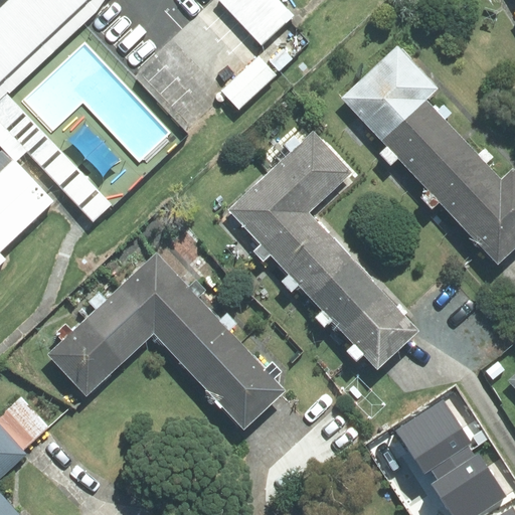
[(0,0),(0,83),(2,87),(91,0),(0,0)]
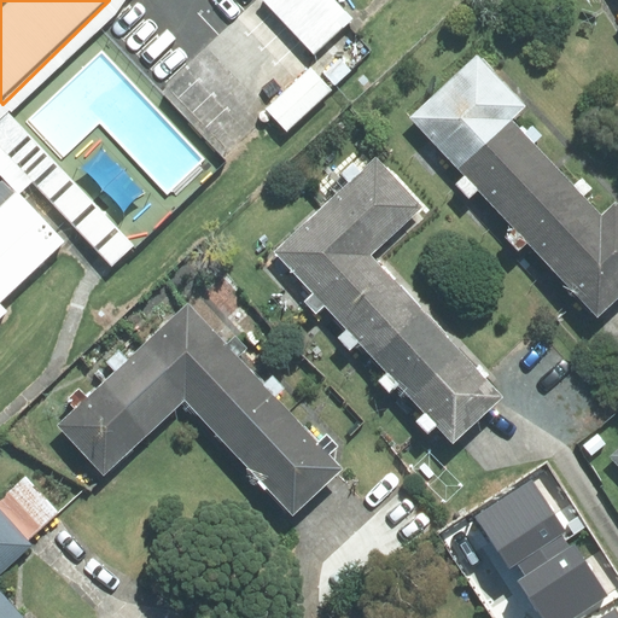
[(266,0),(319,57),(361,18),(343,0),(266,0)]
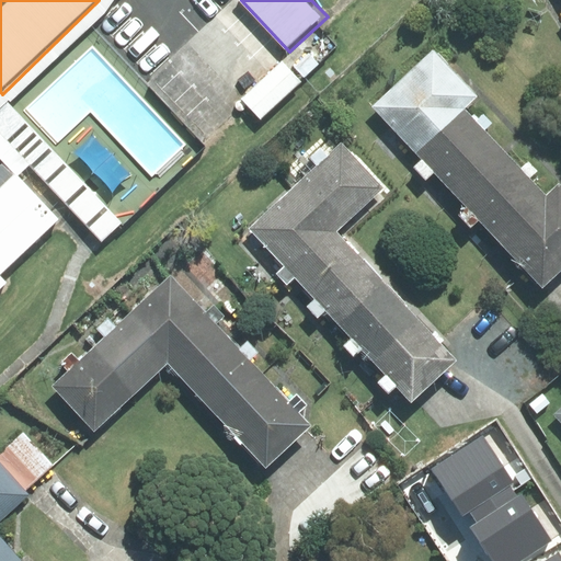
[(477,95),(433,49),(373,106),(416,152),(464,107),(477,95)]
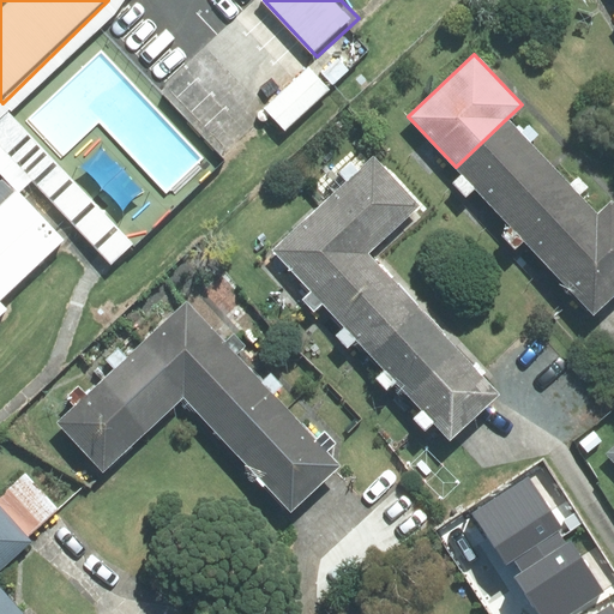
[(314,66),(270,109),(292,131),(353,72),(338,58),(321,73),(314,66)]
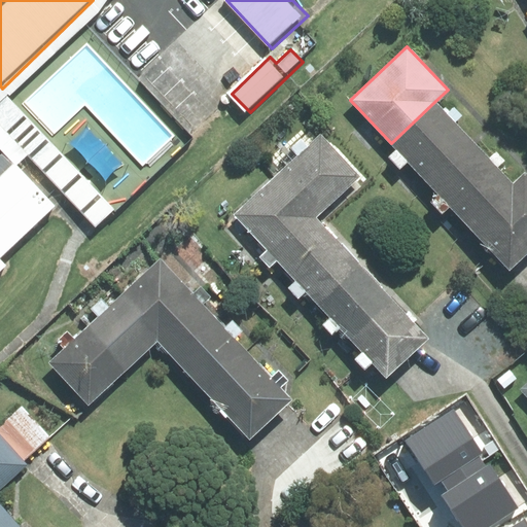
[(447,113),(435,101),(391,143),(396,148),(388,156),(400,169),(408,162),(425,180),(470,138),(455,121),(462,114),(454,106),(447,113)]
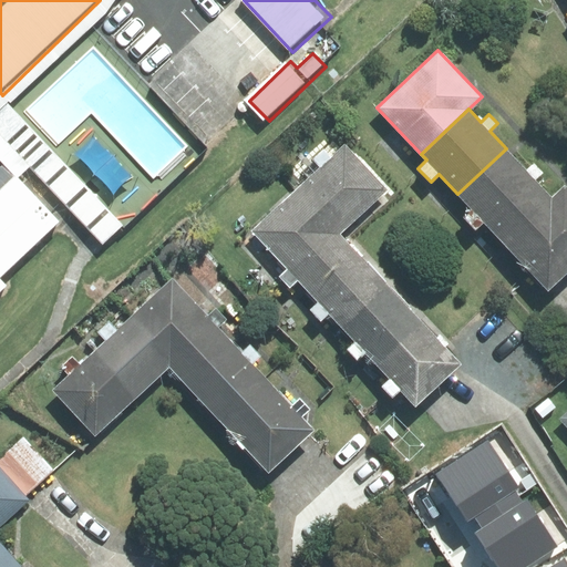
[(299,188),(340,233),(387,191),(346,145),(299,188)]
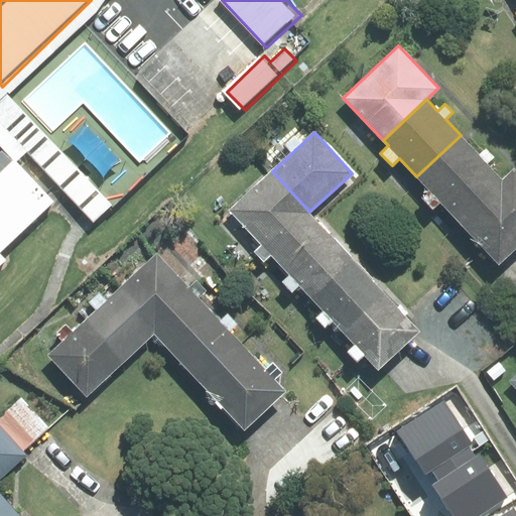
[(479,154),(461,135),(416,176),(428,189),(420,198),(431,210),(440,202),(458,220),(502,179),(487,163),(494,157),(486,147),(479,154)]
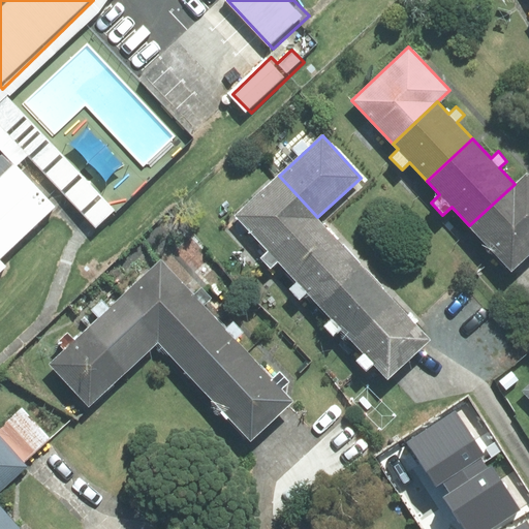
[(59,207),(21,165),(0,183),(0,276),(10,267),(3,257),(59,207)]
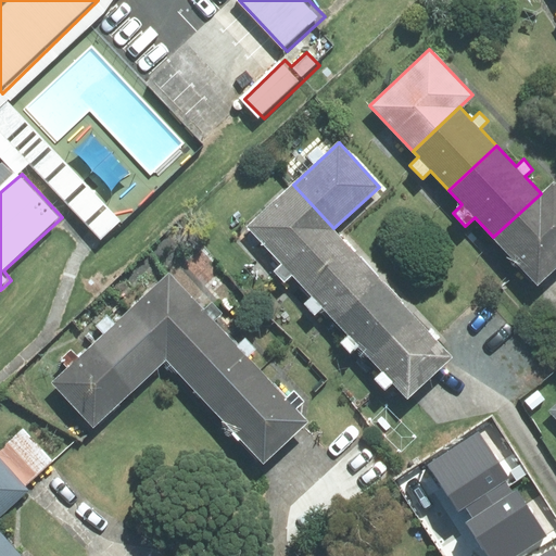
[(493,237),(538,285),(555,266),(555,185),(553,182),(541,193),(493,237)]
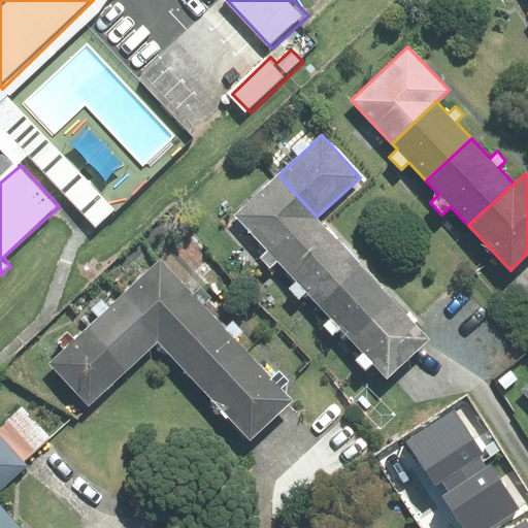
[(286,269),(328,230),(317,217),(278,175),(235,215),(286,269)]
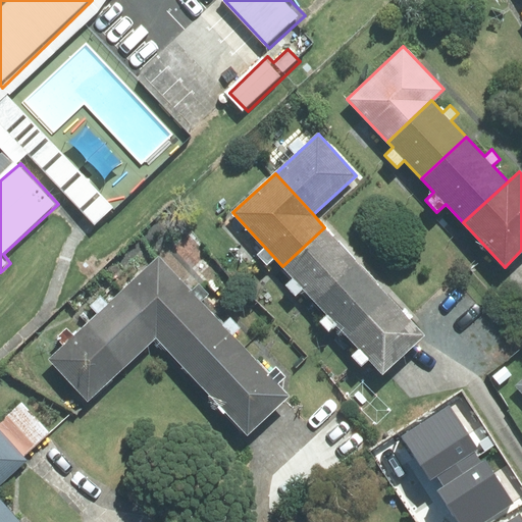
[(324,227),(282,266),(315,302),(358,263),(324,227)]
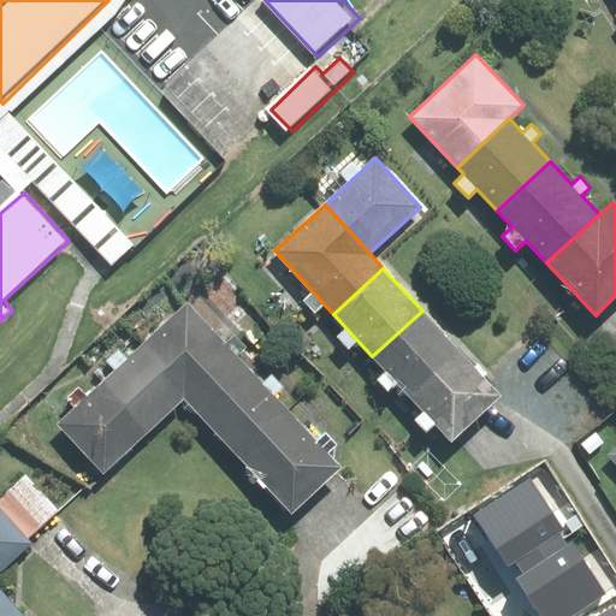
[(184,397),(191,406),(241,359),(237,356),(247,347),(235,335),(225,344),(188,303),(138,349),(184,397)]
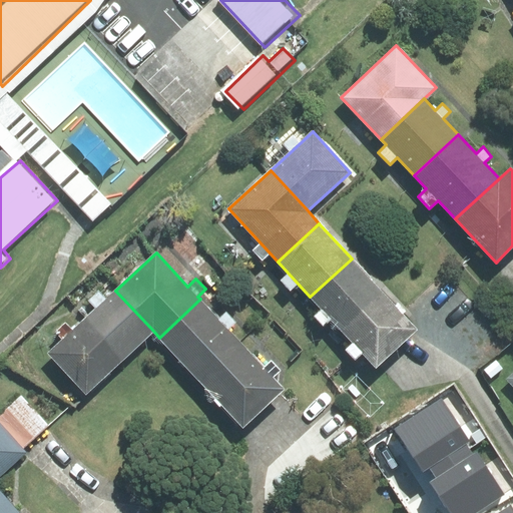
[(342,331),(383,293),(352,259),(310,297),(342,331)]
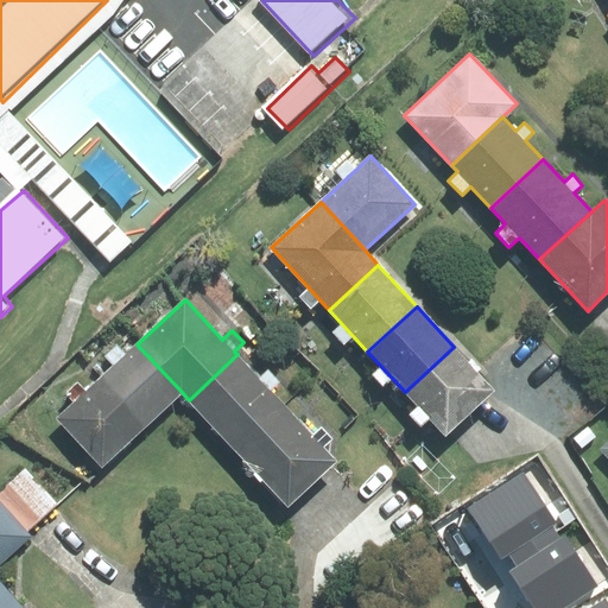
[(182,392),(137,344),(127,354),(118,343),(105,355),(113,366),(103,375),(149,424),(182,392)]
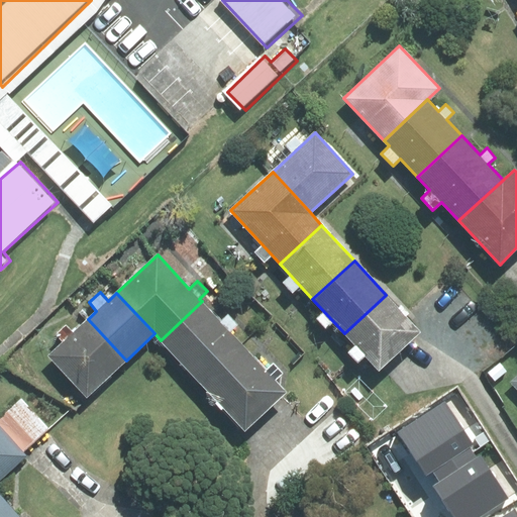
[(344,333),(379,371),(420,332),(386,295),(344,333)]
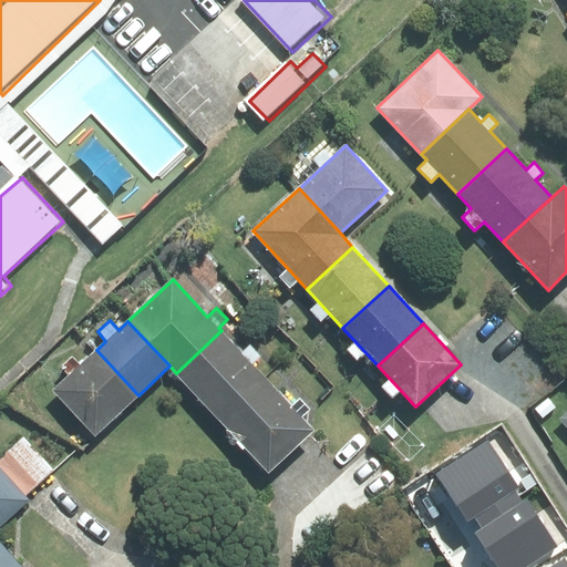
[(220,421),(266,378),(253,364),(261,356),(250,344),(243,352),(222,330),(176,373),(220,421)]
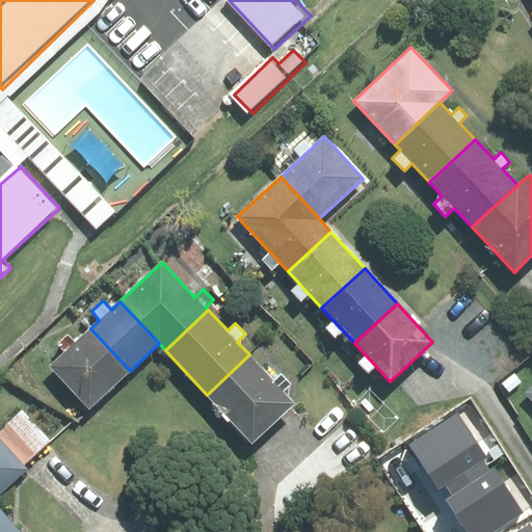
[(130,371),(90,328),(75,342),(69,335),(57,344),(65,352),(50,366),(89,408),(130,371)]
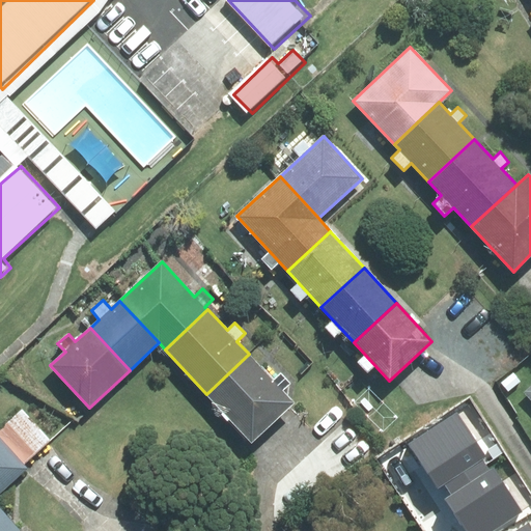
[(273,381),(249,354),(206,394),(252,442),(295,402),(283,390),(290,384),(281,373),(273,381)]
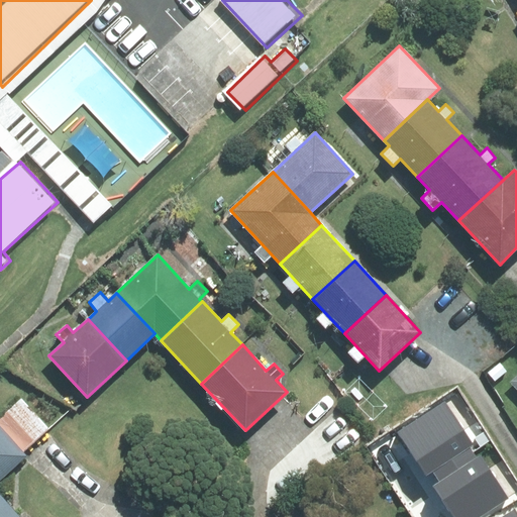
[(48,428),(21,398),(0,416),(0,426),(22,451),(48,428)]
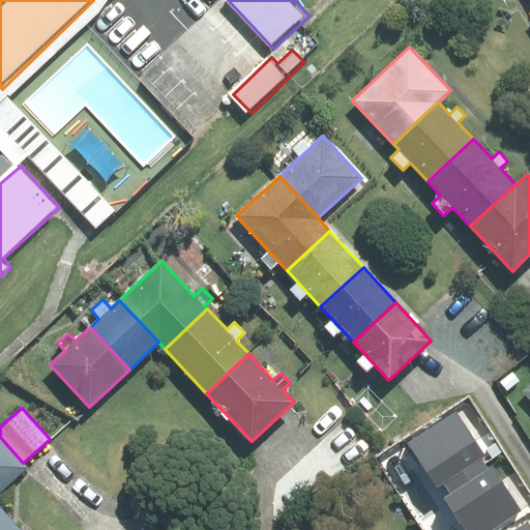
[(481,459),(486,455),(455,411),(408,443),(438,488),(444,483),(447,488),(484,463),(481,459)]
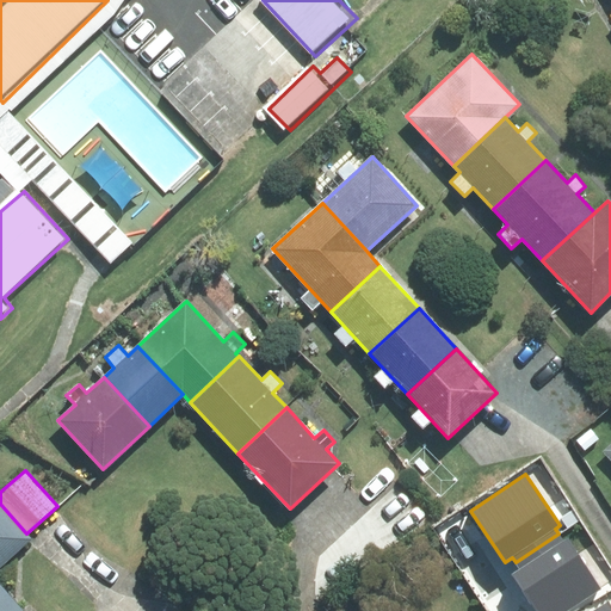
[(0,567),(31,538),(26,534),(0,504),(0,567)]
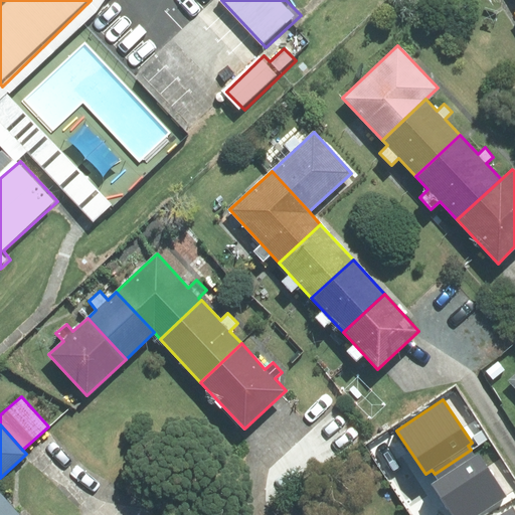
[(471,450),(435,474),(438,480),(432,484),(453,514),(479,514),(508,497),(479,454),(475,456),(471,450)]
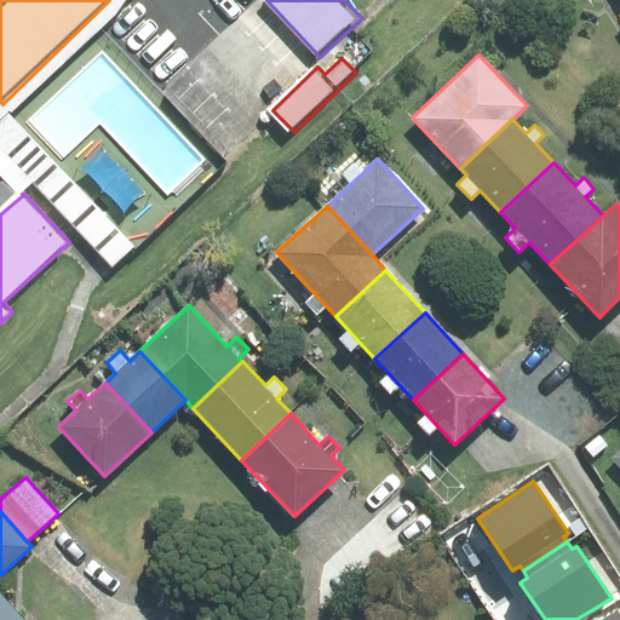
[(24,619),(1,595),(0,595),(0,619),(24,619)]
